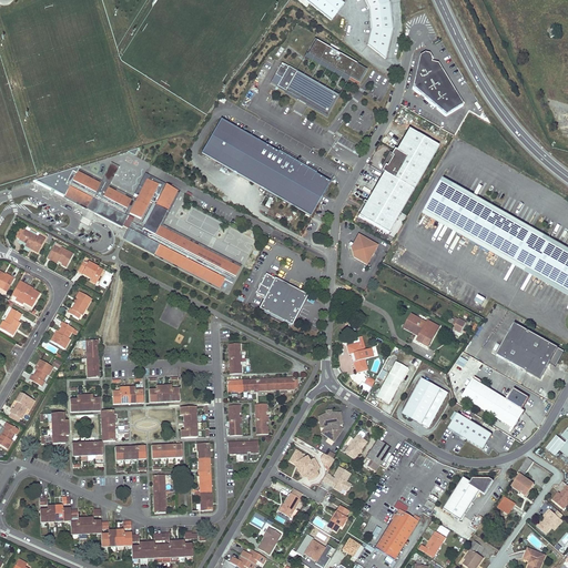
[(345,4),(338,0),(305,0),(332,21),(345,4)]
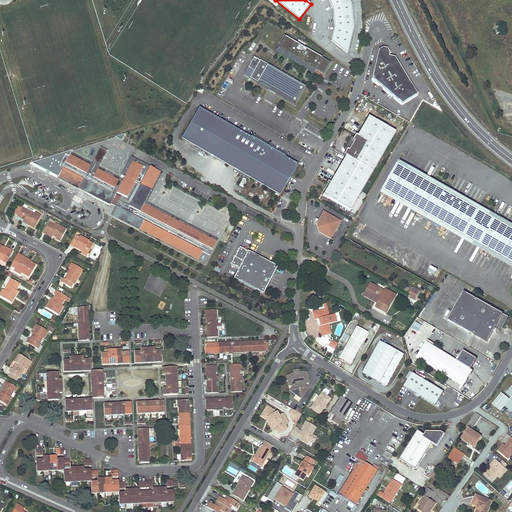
[(329,41),(347,54),(352,28),(351,3),(349,0),(329,0),(335,11),(336,29),(329,41)]
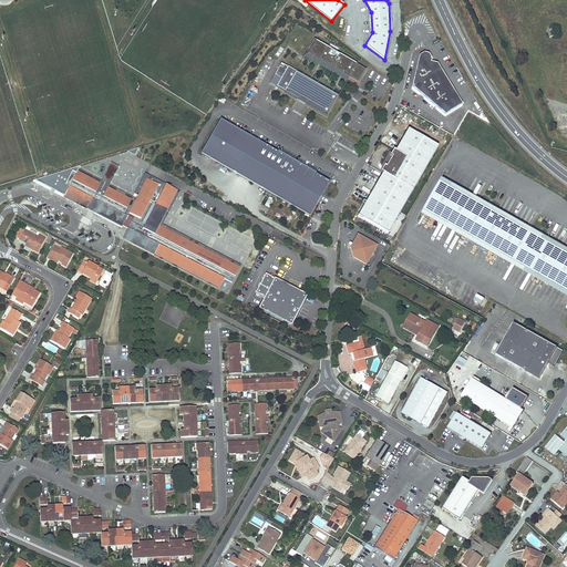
[(367,71),(316,41),(308,54),(359,84),(367,71)]
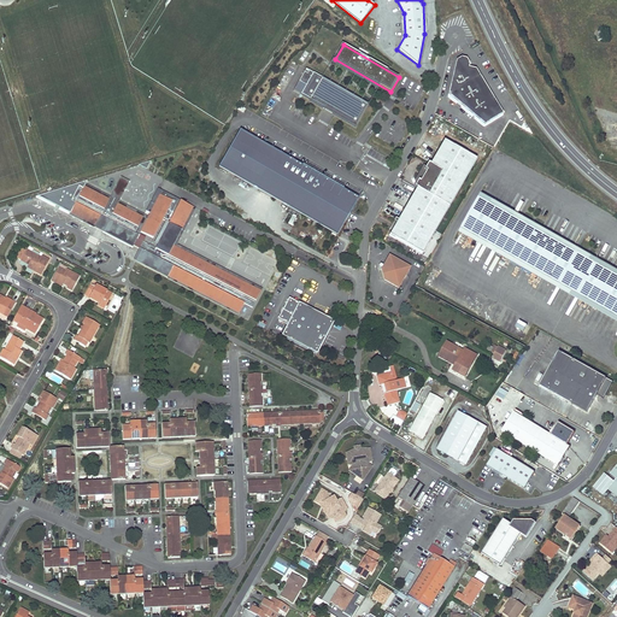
[(481,122),(500,111),(476,70),(469,68),(466,59),(462,58),(454,62),(447,95),(481,122)]
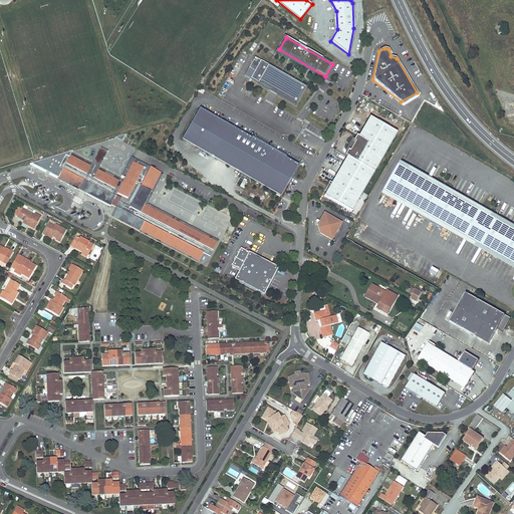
[(295,106),(306,87),(255,58),(244,77),(295,106)]
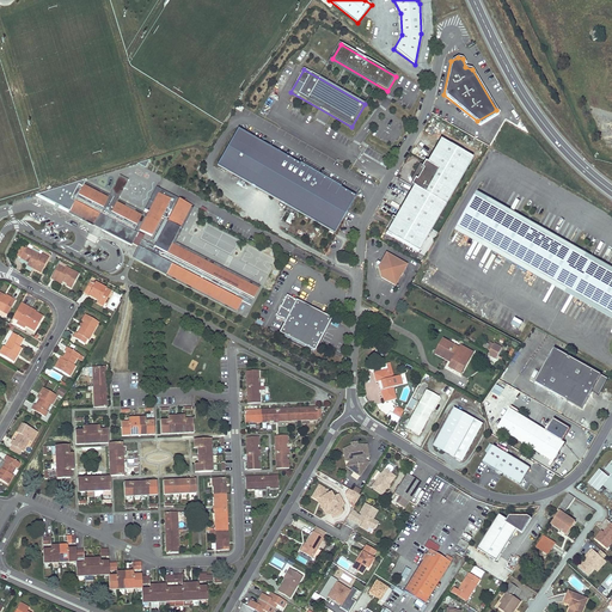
[(334,234),(355,197),(237,129),(216,166),(334,234)]
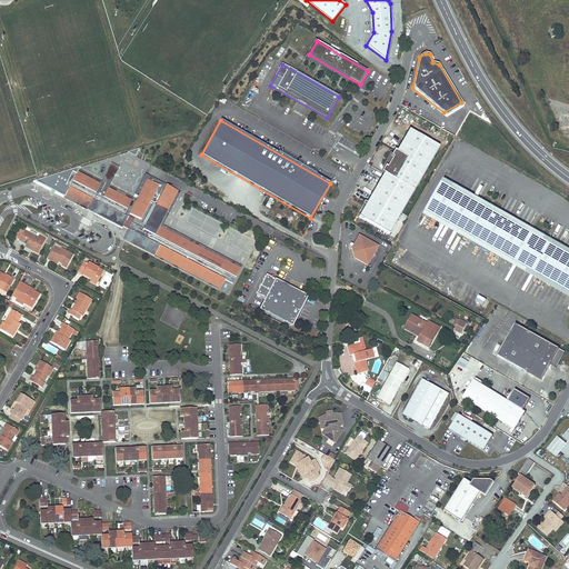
[(358,217),(389,233),(437,145),(406,128),(395,150),(392,149),(389,156),(383,166),(380,171),(382,172),(366,203),(363,201),(362,205),(365,206),(360,212),(358,217)]
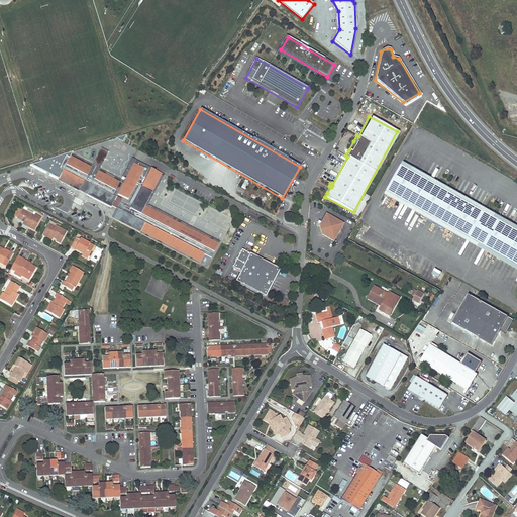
[(95,164),(90,175),(96,179),(102,168),(111,151),(104,147),(95,164)]
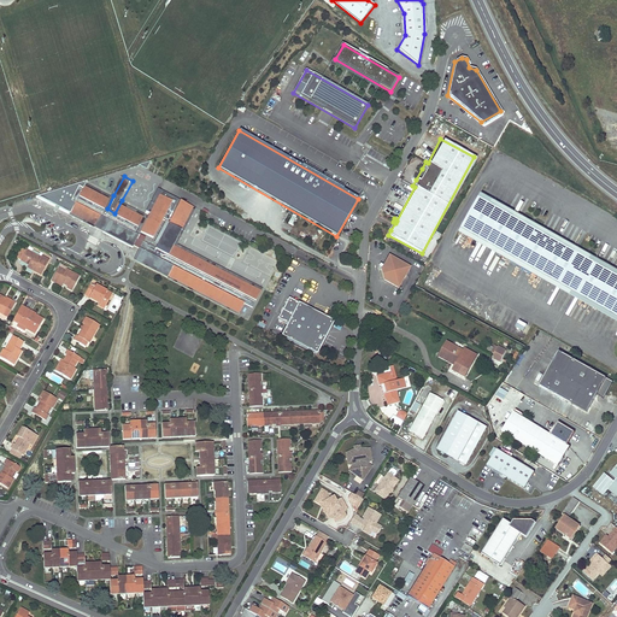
[(146,251),(141,262),(239,315),(245,305),(252,309),(262,293),(175,246),(170,256),(158,248),(171,224),(183,230),(195,207),(172,195),(171,199),(159,193),(150,211),(153,213),(151,216),(122,200),(115,213),(107,209),(113,195),(83,178),(72,198),(76,200),(71,210),(97,224),(99,219),(106,224),(103,230),(133,246),(141,230),(147,234),(140,247),(141,248),(146,251)]
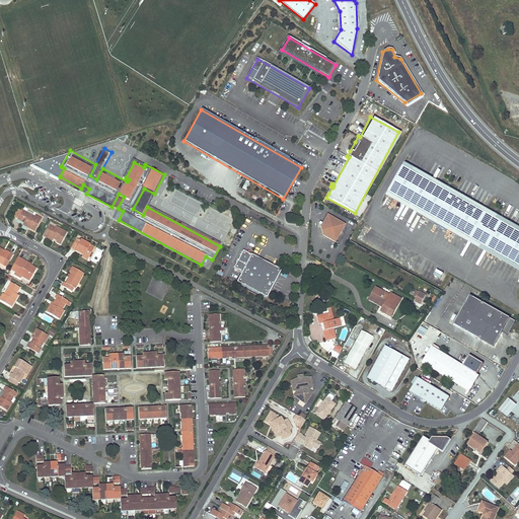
[(145,164),(135,159),(134,162),(144,167),(145,164)]
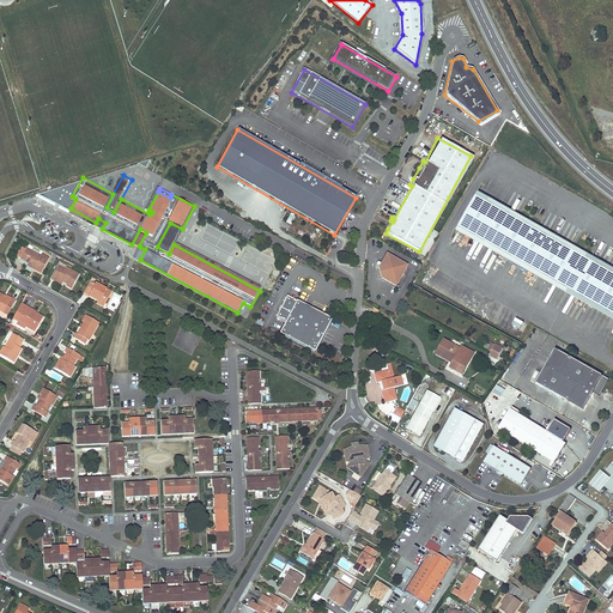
[(612,273),(478,194),(460,225),(461,230),(467,232),(471,231),(515,259),(516,262),(521,265),(526,263),(564,286),(569,289),(566,292),(612,319),(612,273)]
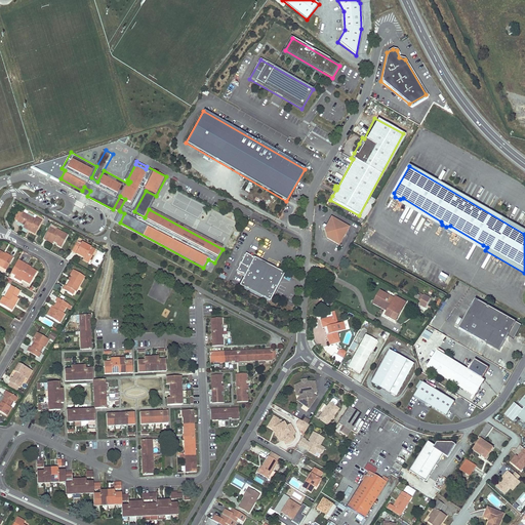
[(65,170),(62,168),(56,178),(81,192),(82,191),(61,178),(65,170)]
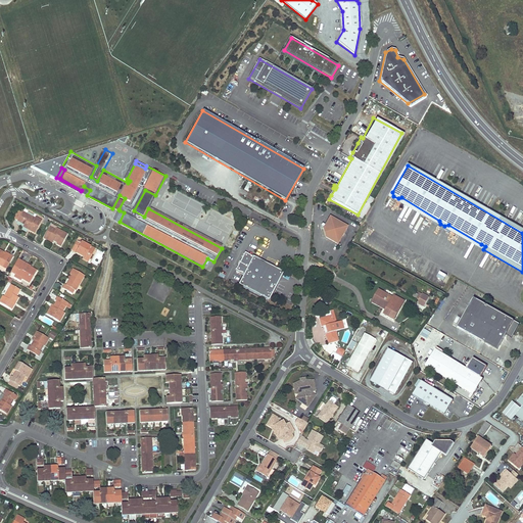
[(145,190),(134,210),(144,217),(148,208),(155,195),(145,190)]
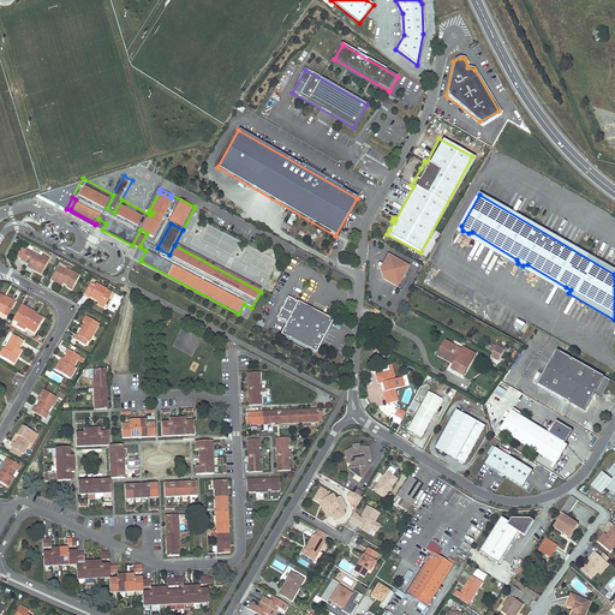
[(472,232),(469,233),(518,263),(517,260),(472,232)]
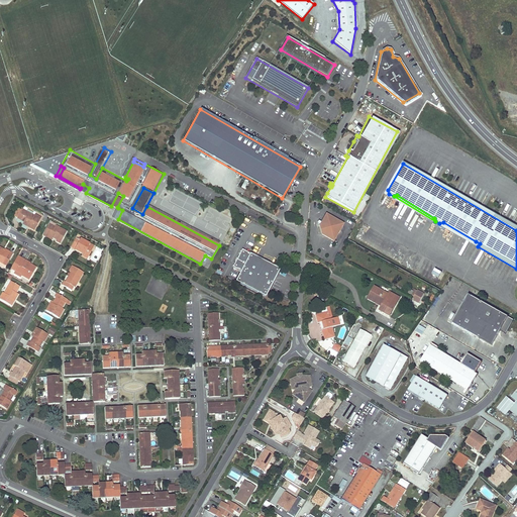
[(114,217),(118,219),(122,210),(118,208),(114,217)]
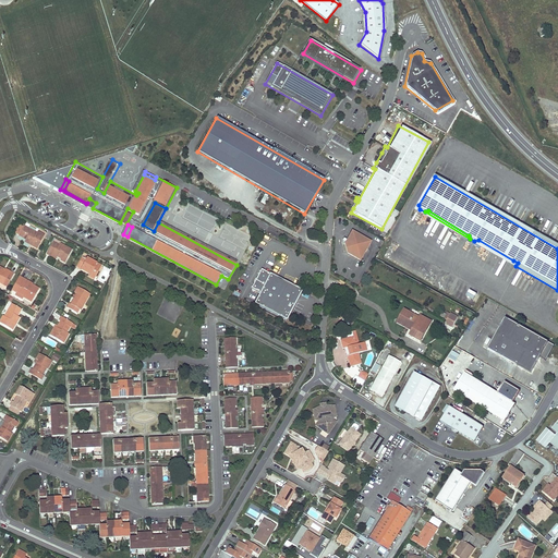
[(37,233),(24,227),(19,235),(26,240),(25,242),(37,249),(45,235),(38,232),(37,233)]
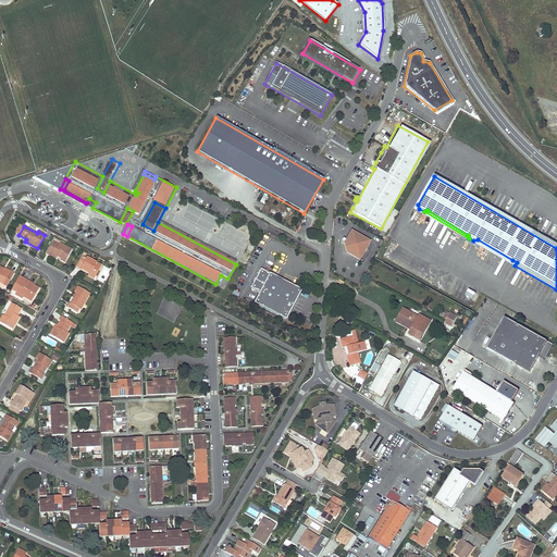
[(345,244),(348,254),(359,260),(369,242),(351,232),(346,240),(345,244)]
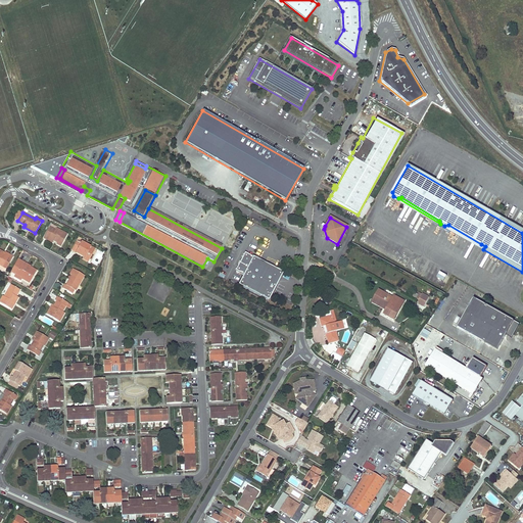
[(57,228),(51,225),(44,238),(52,243),(54,240),(58,242),(57,244),(60,246),(67,234),(56,229),(57,228)]
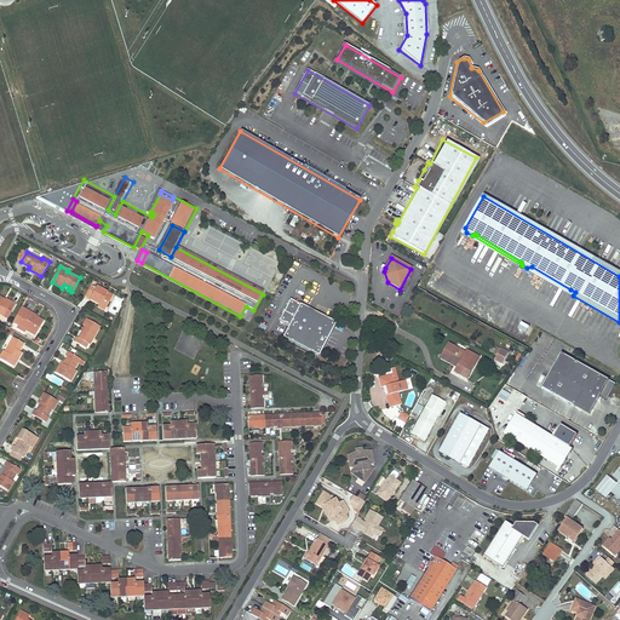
[(532,267),(527,268),(569,293),(570,290),(532,267)]
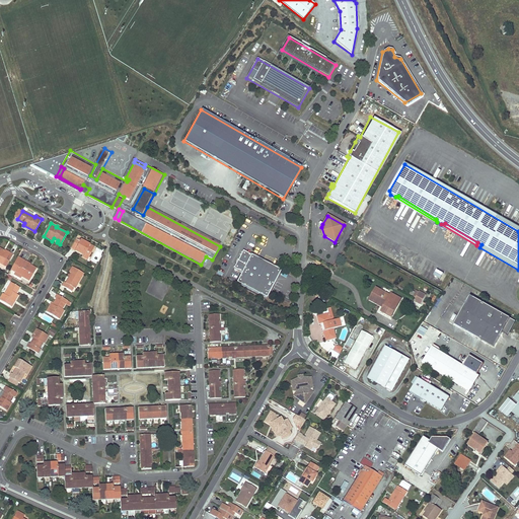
[(81,242),(76,239),(72,248),(84,255),(83,257),(88,260),(92,251),(93,252),(95,248),(94,248),(94,247),(82,241),(81,242)]
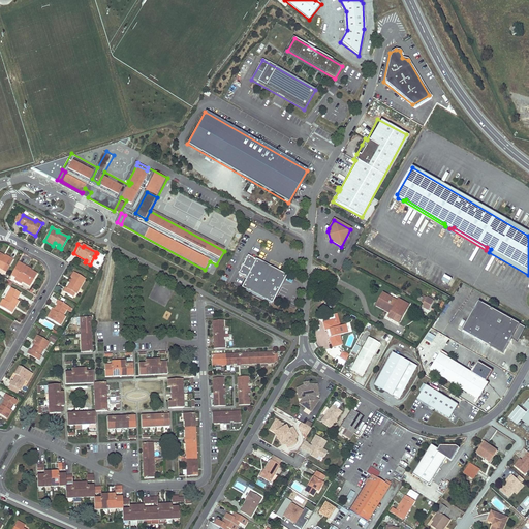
[(5,256),(0,253),(0,272),(5,275),(13,260),(5,255),(5,256)]
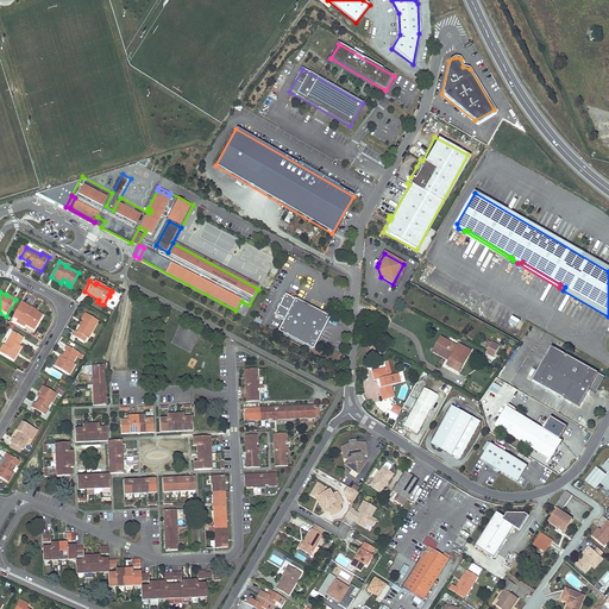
[(294,300),(284,294),(277,307),(272,315),(282,320),(276,332),(311,350),(328,318),(322,315),(321,318),(293,303),(294,300)]
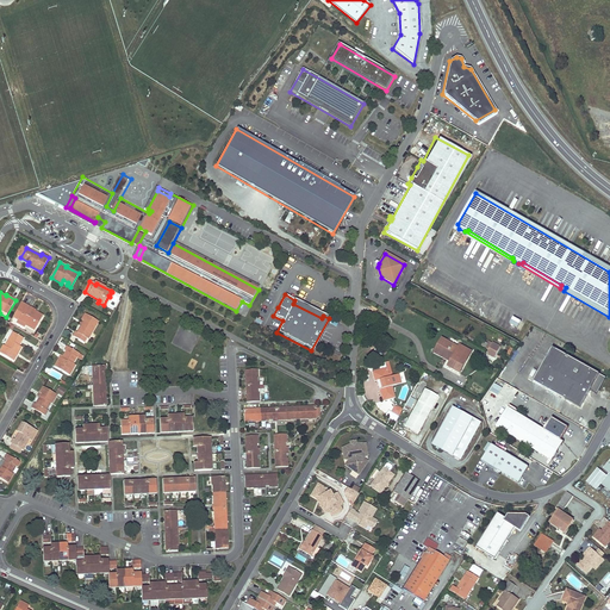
[(323,316),(294,300),(293,304),(322,318),(323,316)]
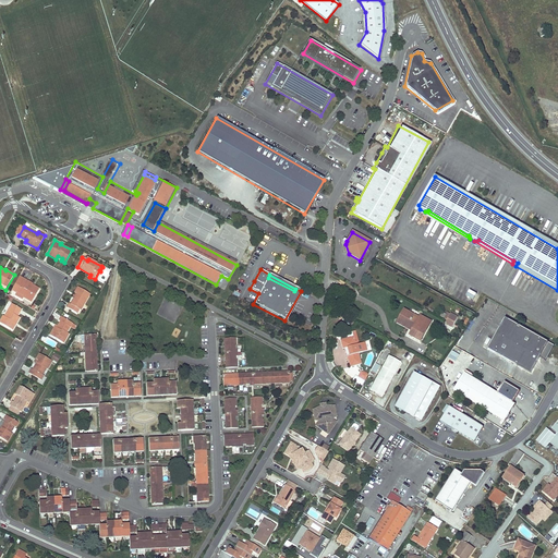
[(33,284),(24,279),(15,295),(22,300),(24,298),(32,302),(39,289),(33,286),(33,284)]
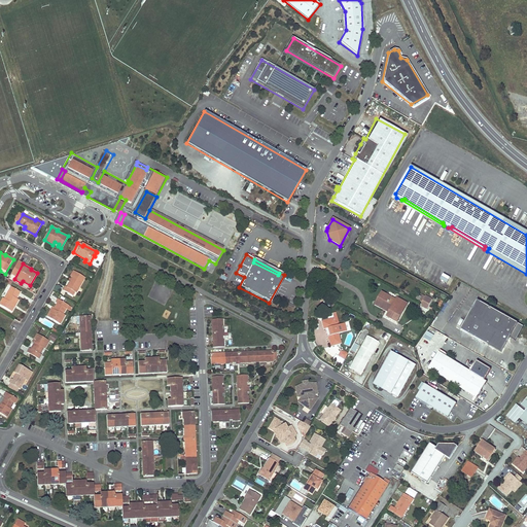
[(65,286),(63,290),(72,296),(74,292),(75,293),(84,278),(73,272),(70,277),(72,277),(71,281),(67,287),(65,286)]
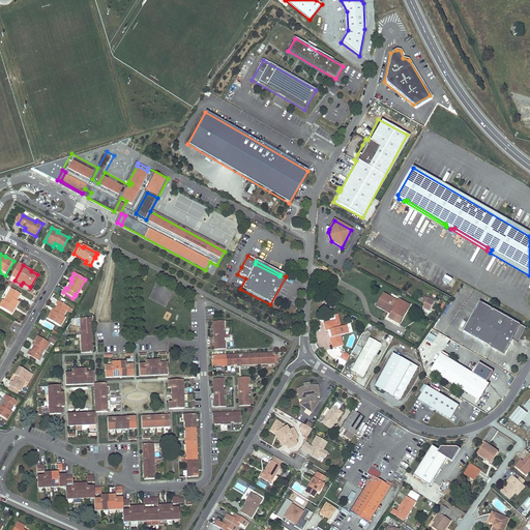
[(459,285),(453,281),(449,286),(454,290),(459,285)]
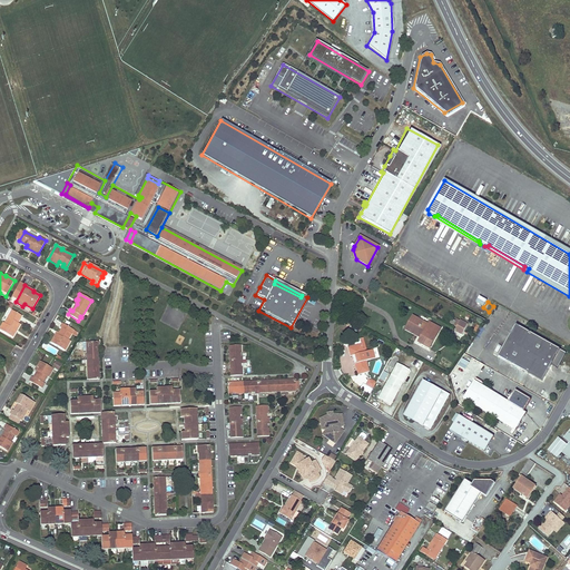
[(498,307),(494,313),(501,317),(504,312),(498,307)]
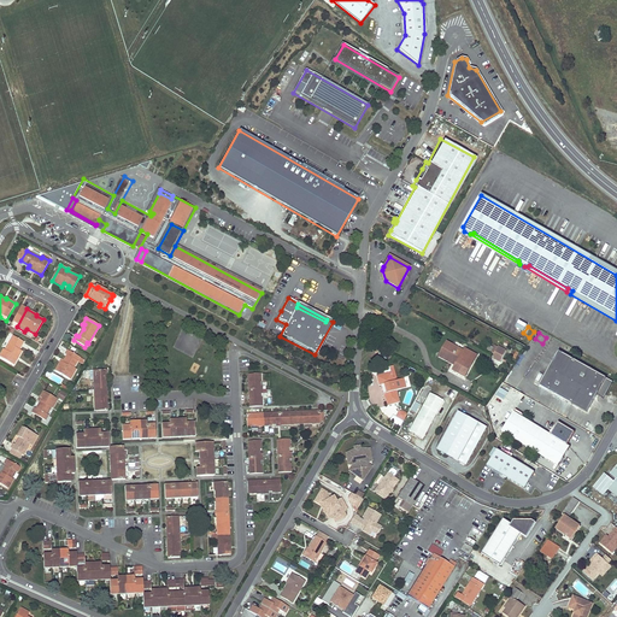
[(4,350),(0,354),(0,357),(13,365),(22,352),(19,350),(23,342),(13,336),(5,351),(4,350)]
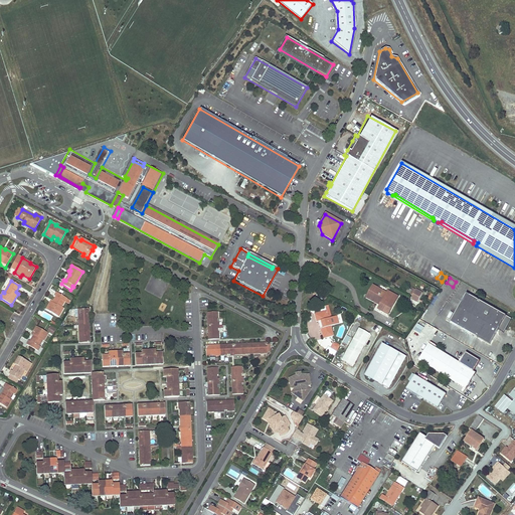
[(387,294),(373,286),(367,297),(381,305),(378,310),(388,315),(398,297),(388,292),(387,294)]
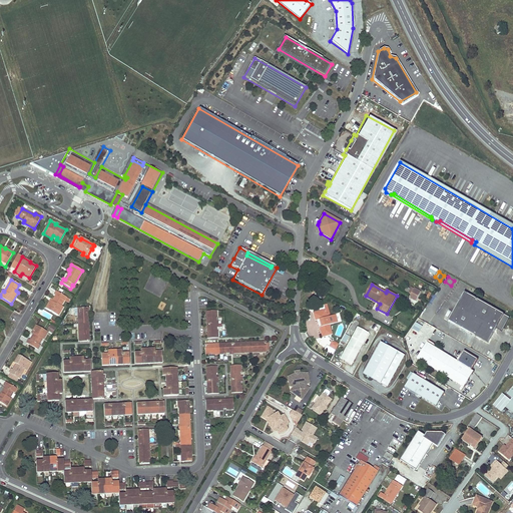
[(411,294),(418,297),(421,292),(414,288),(414,289),(411,294)]
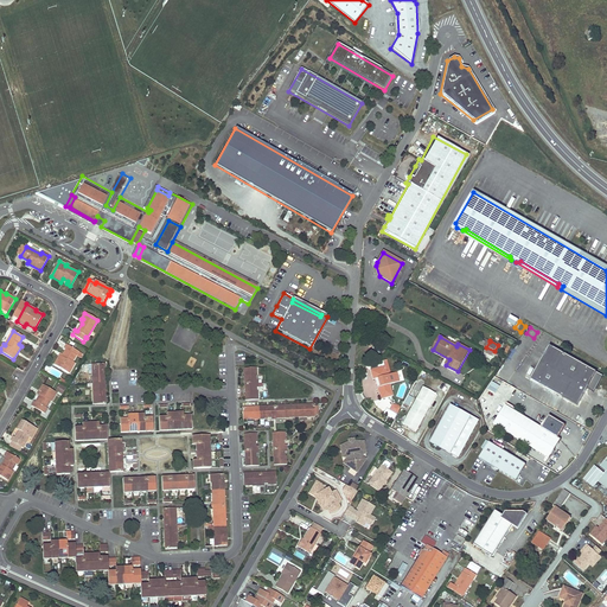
[(59,356),(53,365),(69,374),(75,363),(72,362),(78,352),(66,345),(64,350),(65,350),(62,357),(59,356)]
